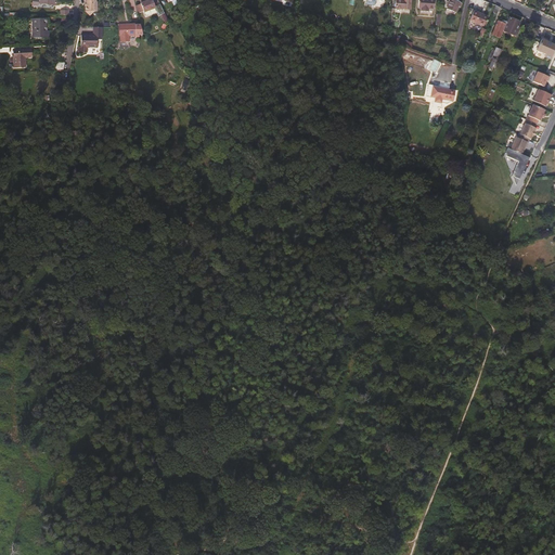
[(84,0),(84,3),(85,3),(85,8),(84,8),(84,12),(85,13),(85,12),(88,15),(89,16),(93,12),(97,12),(97,2),(95,2),(95,0),(84,0)]
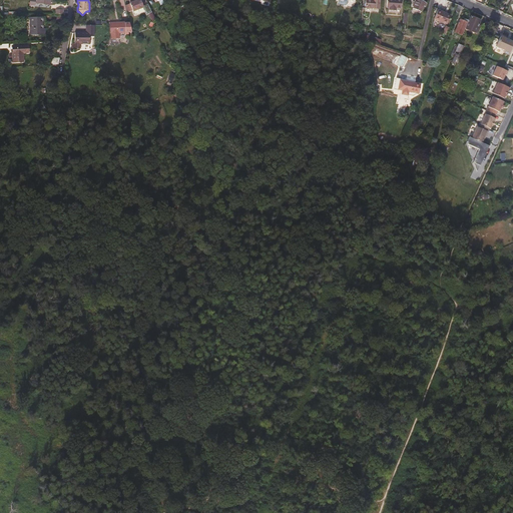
[(143,8),(139,0),(136,0),(129,3),(132,12),(143,8)]
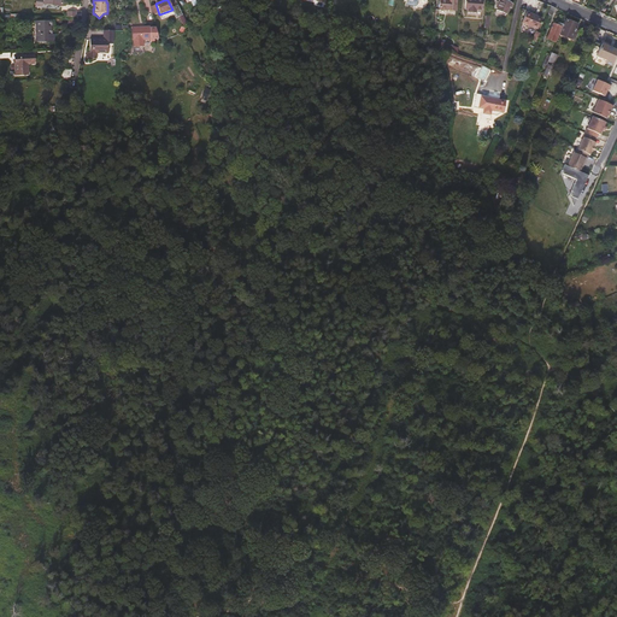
[(439,0),(439,10),(459,11),(460,0),(459,0),(439,0)]
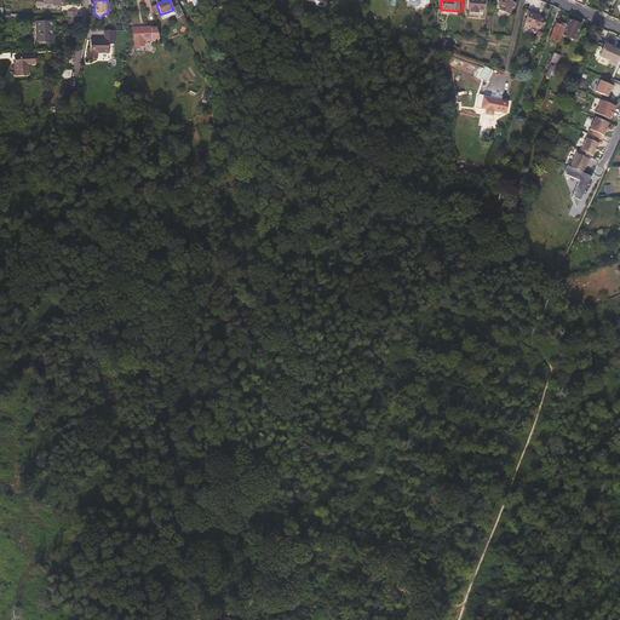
[(483,0),(466,0),(466,10),(469,10),(469,12),(478,13),(478,11),(483,11),(483,0)]
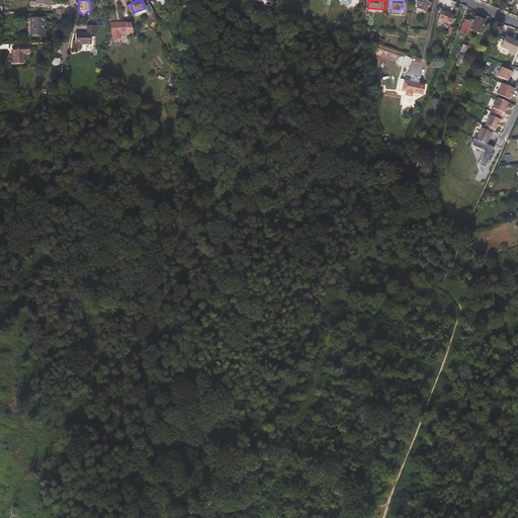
[(429,2),(423,0),(419,0),(416,7),(416,9),(420,11),(424,12),(425,12),(427,6),(429,3),(429,2)]
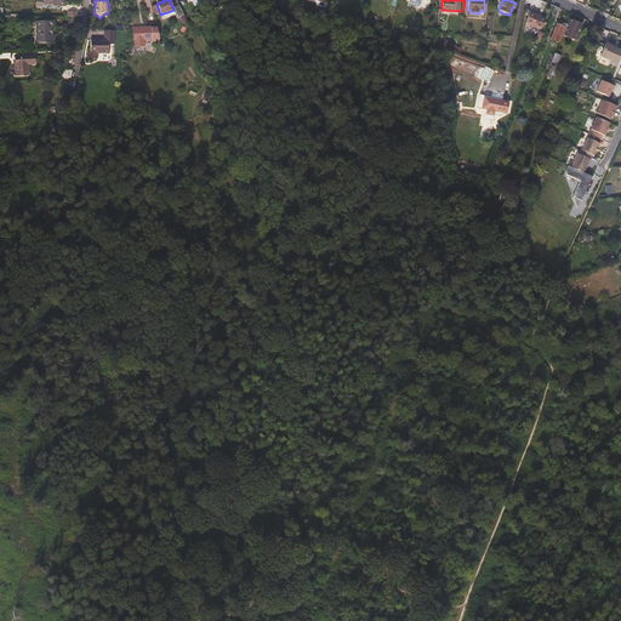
[(545,20),(530,12),(525,23),(541,29),(545,20)]
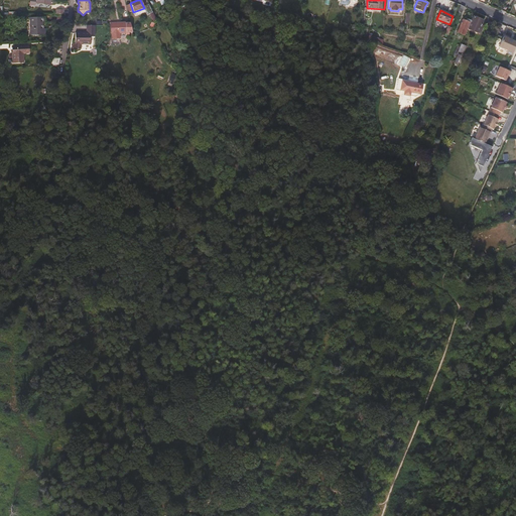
[(470,23),(467,29),(479,34),(482,26),(480,25),(482,20),(473,16),(470,23)]
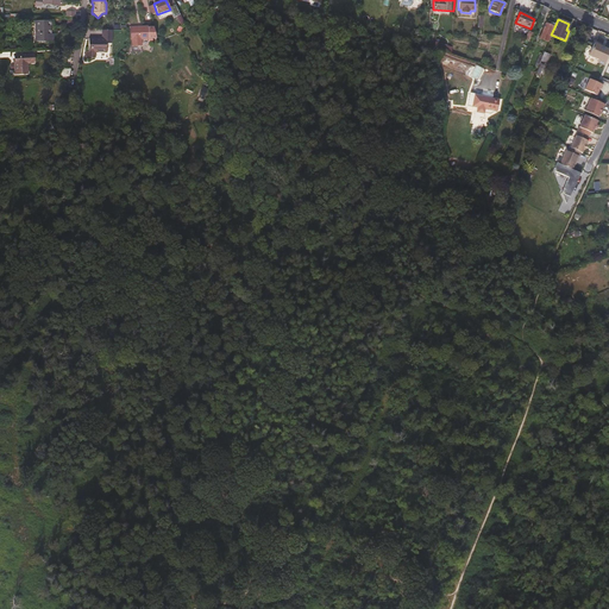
[(50,35),(49,20),(35,22),(35,29),(35,42),(52,42),(52,35),(50,35)]
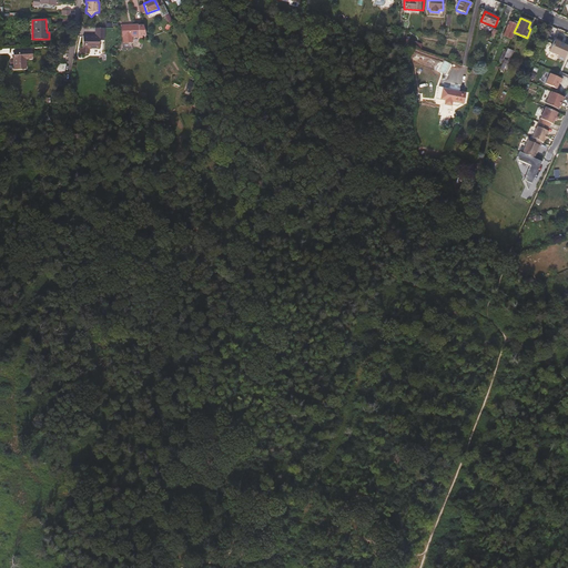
[(510,40),(514,32),(517,26),(508,22),(503,37),(510,40)]
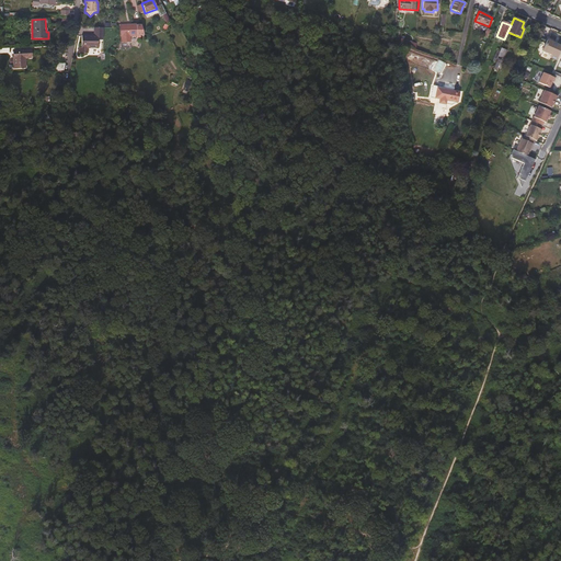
[(102,29),(93,27),(93,35),(81,35),(81,47),(78,47),(78,54),(86,54),(86,48),(98,48),(98,41),(102,41),(102,29)]
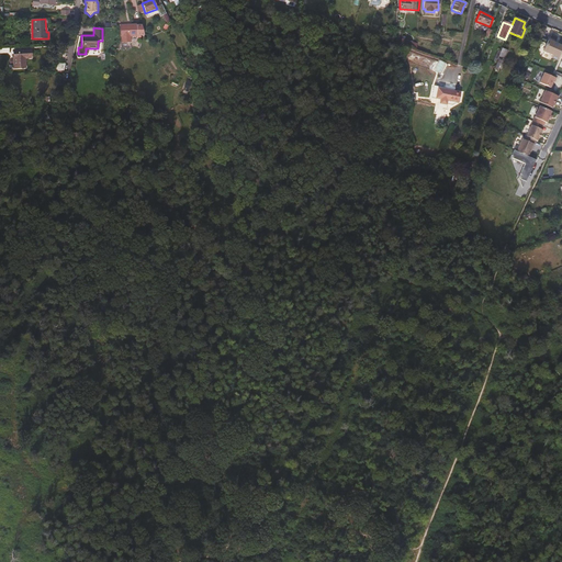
[(136,29),(136,27),(120,27),(120,37),(136,36),(136,38),(141,38),(141,35),(144,35),(142,29),(136,29)]
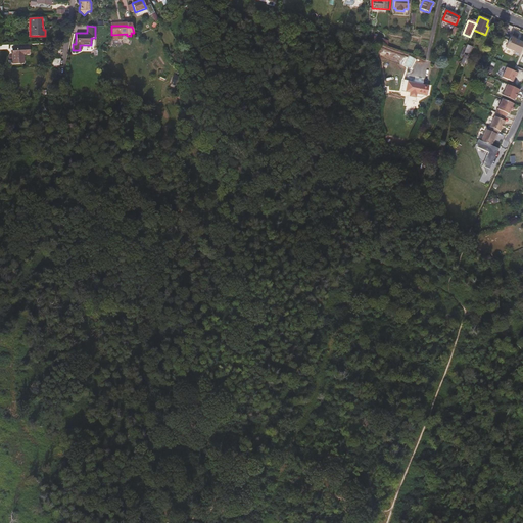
[(382,36),(374,33),(372,40),(387,46),(387,41),(381,39),(382,36)]
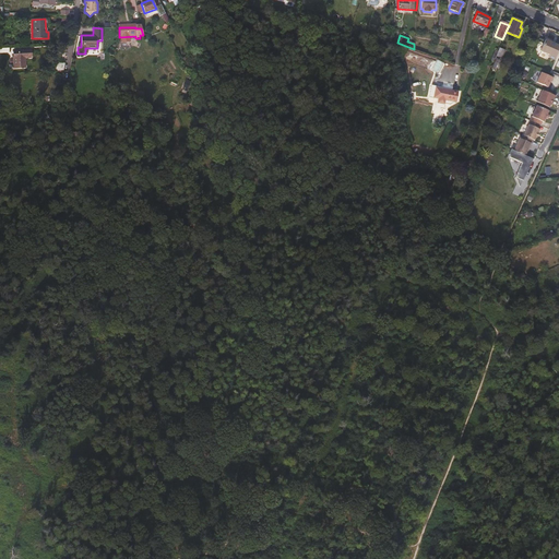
[(548,58),(554,60),(558,48),(558,45),(545,39),(539,51),(549,56),(548,58)]
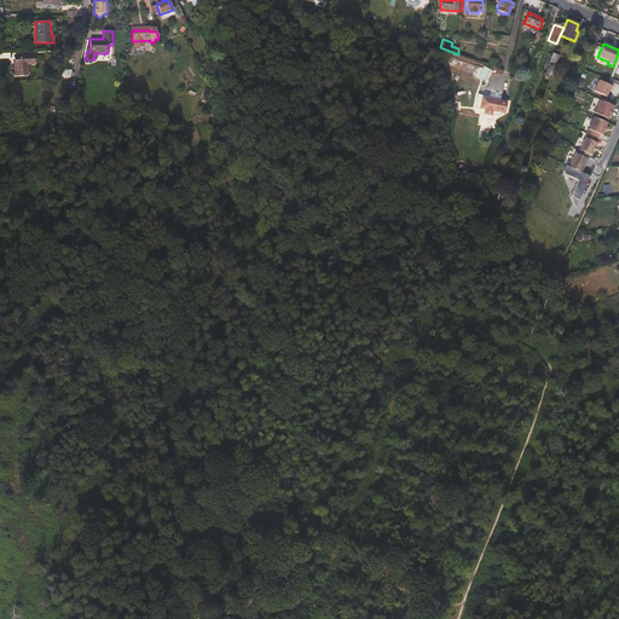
[(551,57),(548,67),(551,68),(554,68),(559,56),(553,53),(551,57)]
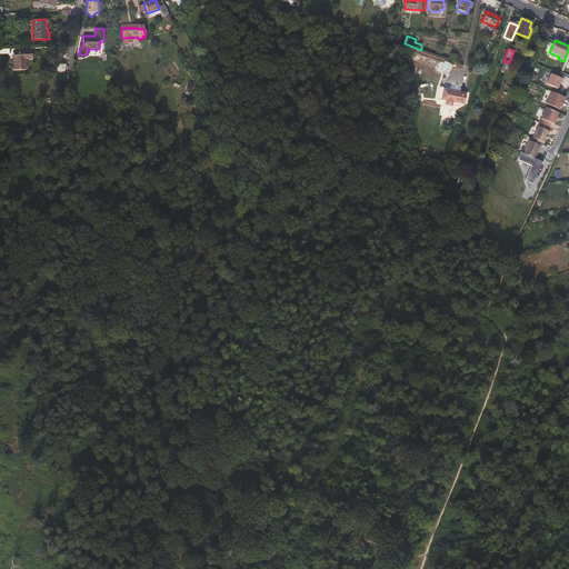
[(31,59),(30,51),(12,51),(13,69),(26,69),(25,59),(31,59)]
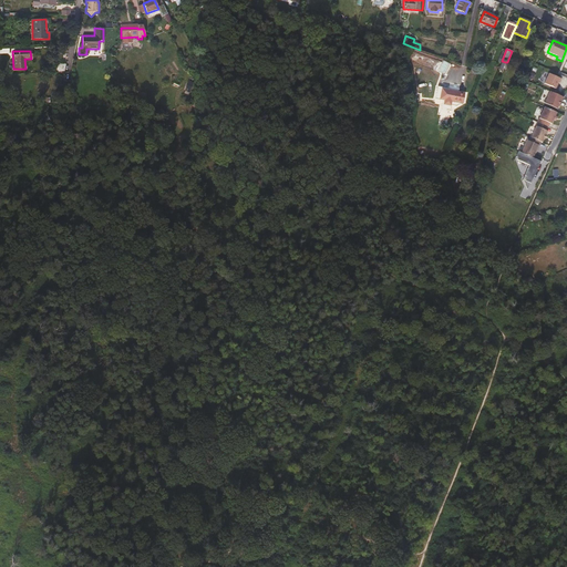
[(560,80),(548,74),(544,84),(555,89),(557,83),(559,83),(560,80)]
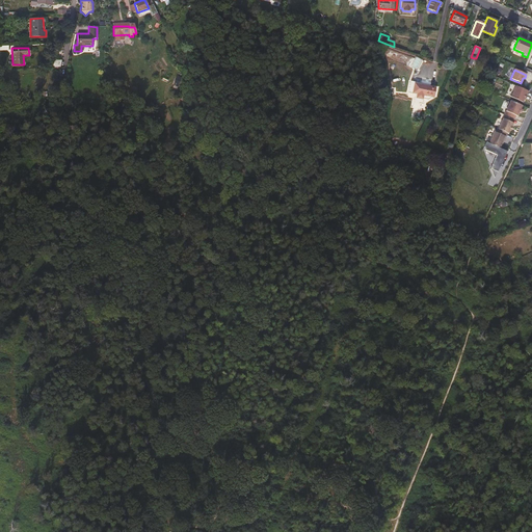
[(420,85),(413,83),(411,91),(411,92),(417,94),(417,95),(416,98),(422,99),(423,95),(433,97),(434,87),(429,86),(429,83),(421,81),(421,83),(420,85)]
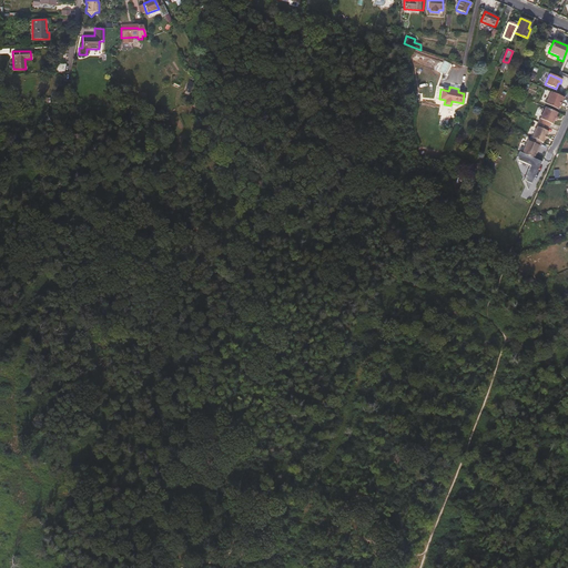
[(564,98),(550,92),(545,104),(557,110),(560,102),(561,102),(564,98)]
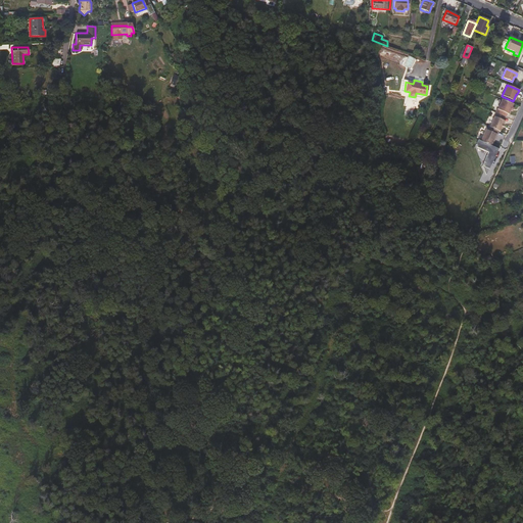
[(496,113),(504,117),(506,117),(507,114),(508,114),(510,110),(511,107),(513,104),(502,99),(495,113),(496,113)]
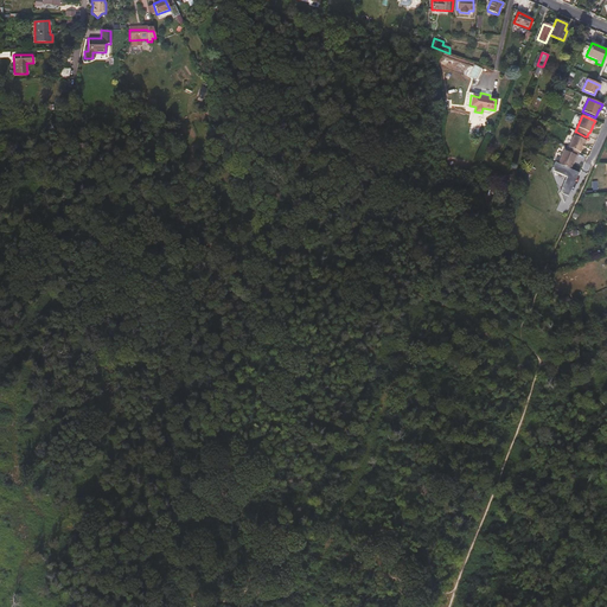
[(576,132),(568,148),(579,153),(580,153),(582,149),(585,146),(583,145),(586,141),(583,140),(585,136),(576,132)]
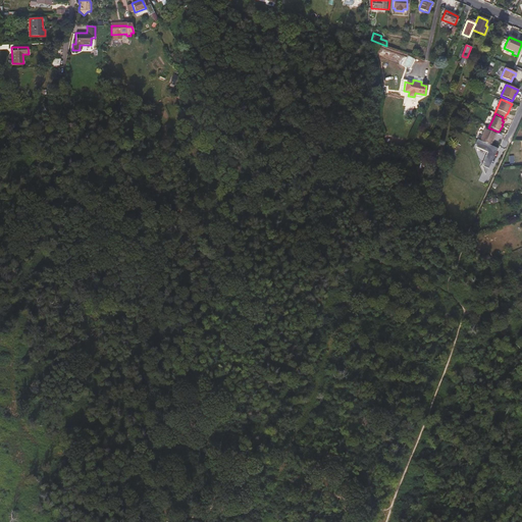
[(493,139),(498,132),(488,127),(487,126),(486,131),(484,129),(479,141),(489,146),(491,141),(492,139),(493,139)]
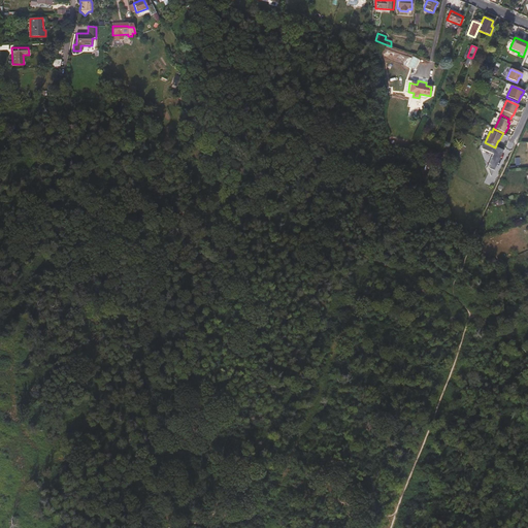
[(487,167),(491,176),(493,170),(502,151),(495,147),(485,142),(483,141),(480,147),(493,154),(487,167)]
